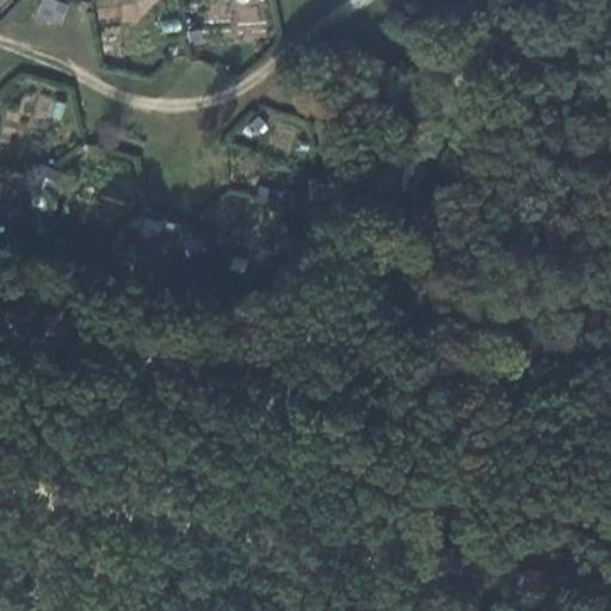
[(69,6),(54,0),(37,0),(31,18),(59,26),(69,6)]
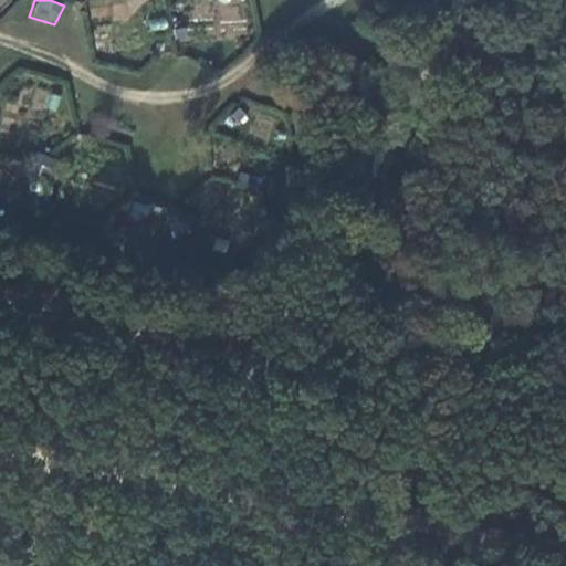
[(171,29),(174,41),(185,39),(182,28),(171,29)]
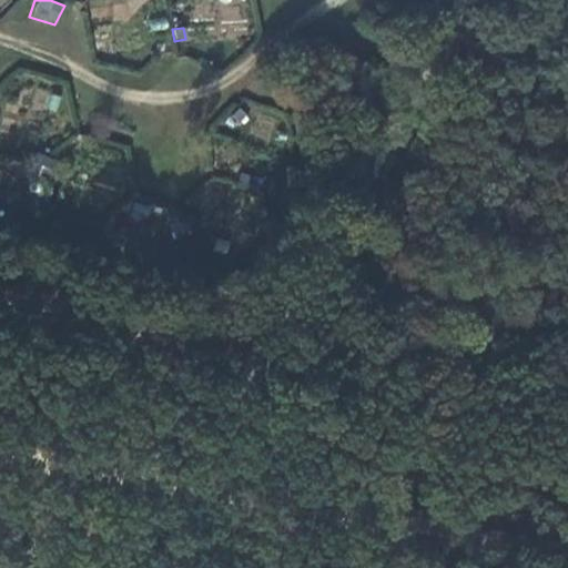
[(241,100),(225,117),(235,124),(250,108),(241,100)]
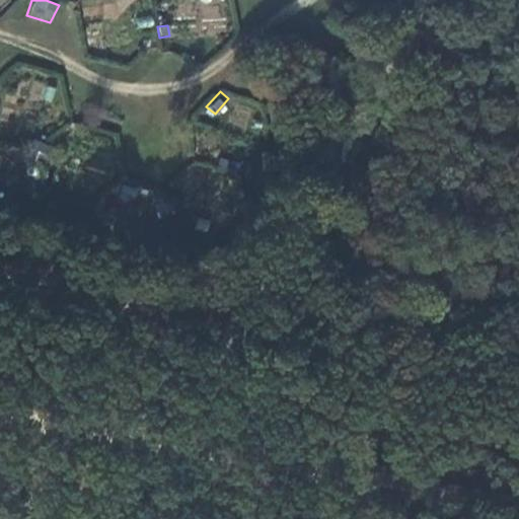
[(25,151),(33,158),(43,155),(45,145),(38,138),(27,141),(25,151)]
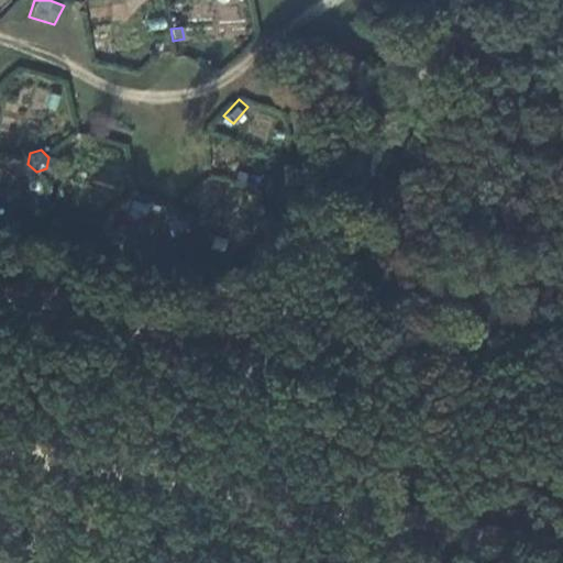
[(233,181),(243,185),(246,175),(238,172),(233,181)]
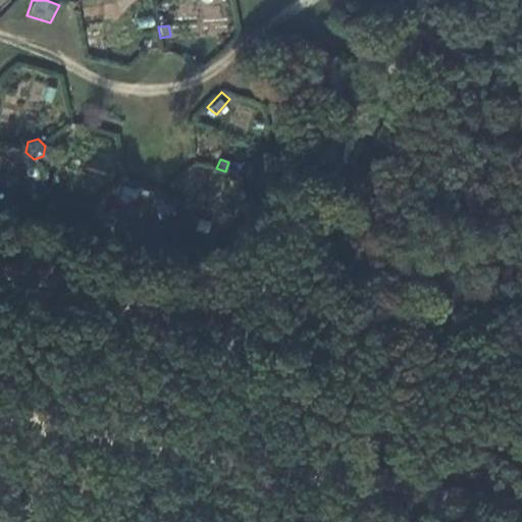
[(155,204),(157,215),(176,211),(174,201),(155,204)]
